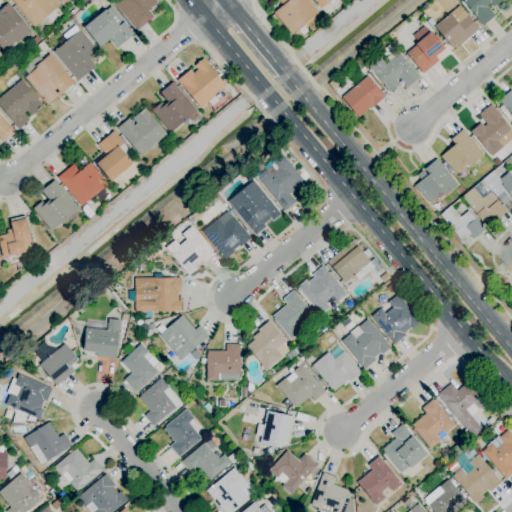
[(33,27),(10,0),(54,0),(60,6),(54,10),(57,15),(49,22),(45,17),(33,27)]
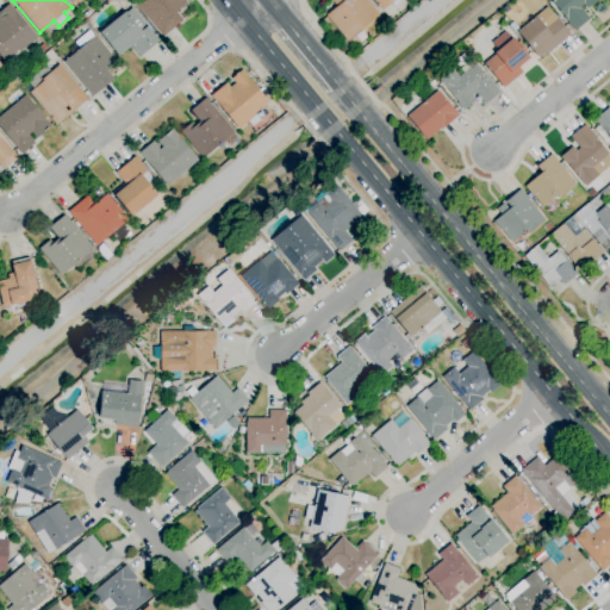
[(162,38),(134,4),(137,0),(184,0),(187,4),(176,12),(184,22),(162,38)]
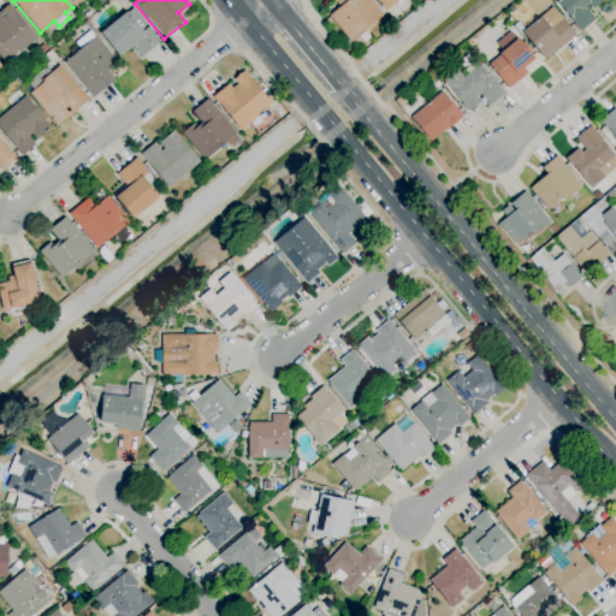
[(350,42),(329,16),(339,7),(335,0),(369,0),(383,16),(350,42)]
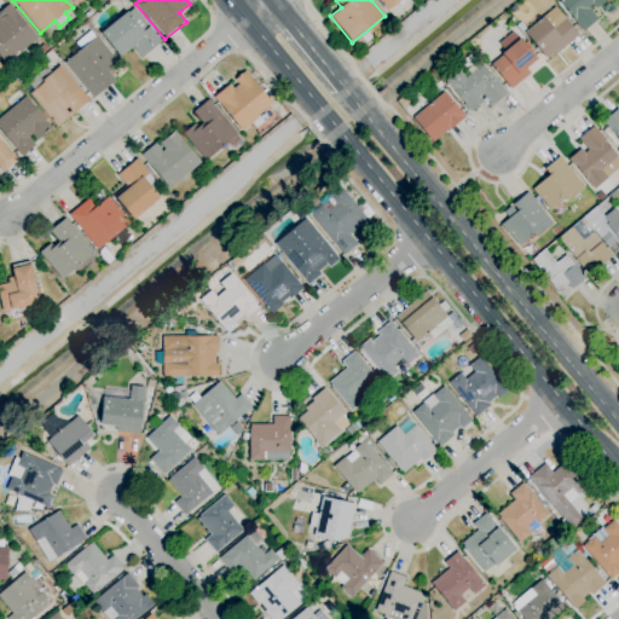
[(399,0),(387,11),(377,0),(399,0)]
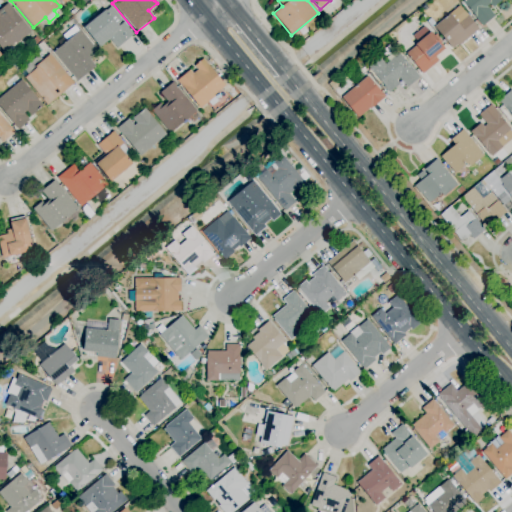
[(482,27),(462,2),(464,0),(501,0),(492,8),(489,4),(486,6),(494,17),(482,27)]
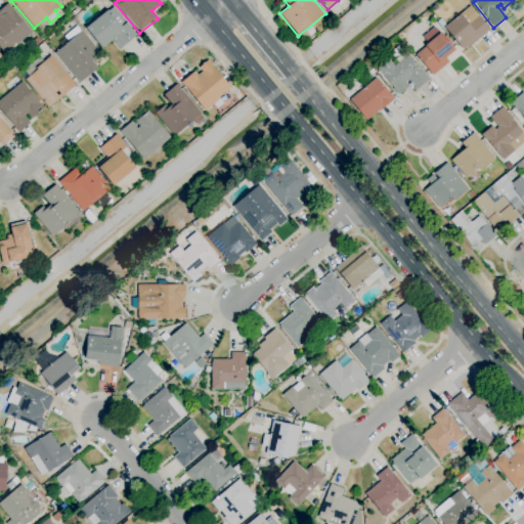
[(3,53),(0,48),(0,9),(7,3),(12,9),(12,8),(32,32),(22,41),(16,45),(15,43),(3,53)]
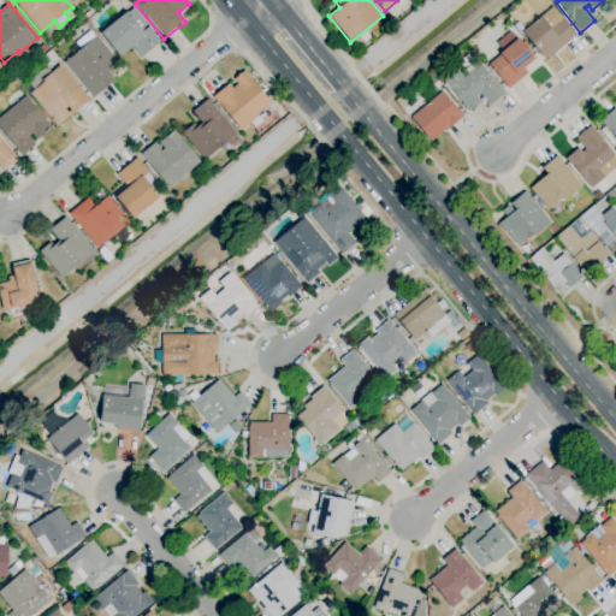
[(141,58),(132,47),(119,58),(100,34),(126,12),(126,13),(132,7),(161,41),(141,58)]
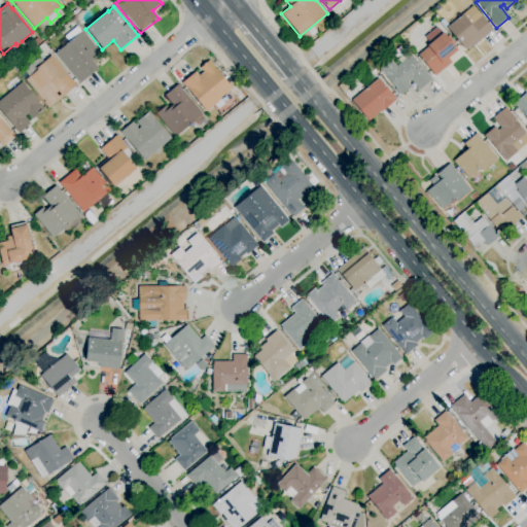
[(465,50),(446,28),(471,6),(481,18),(492,30),(471,48),(469,46),(465,50)]
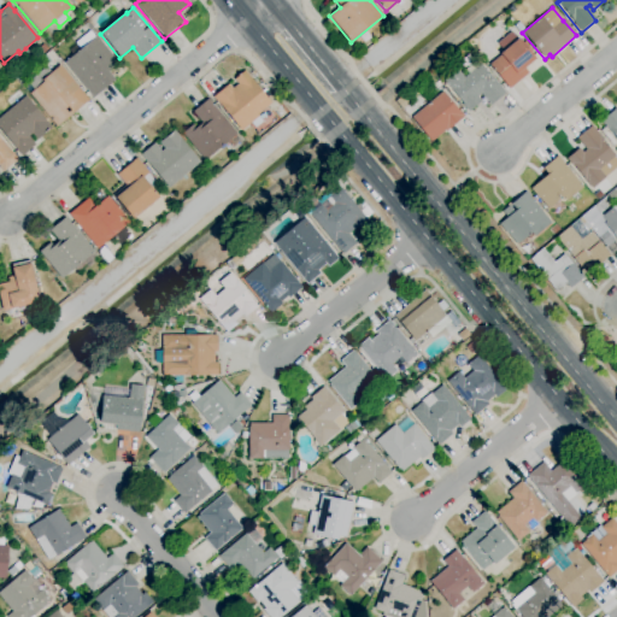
[(519,33),(513,27),(518,22),(524,29),(519,33)]
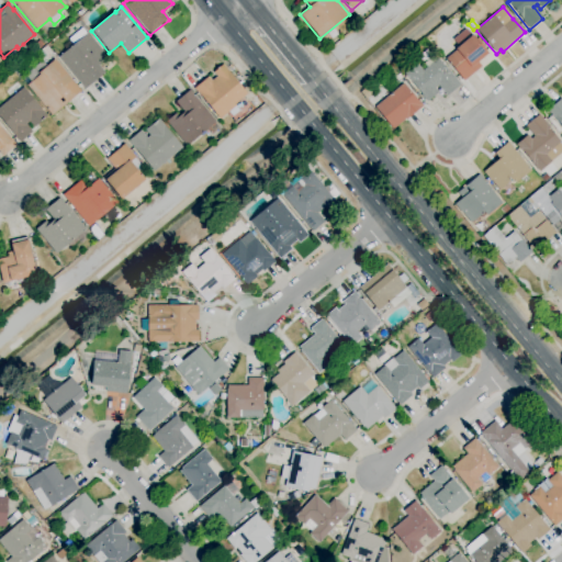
[(463,81),(445,59),(456,51),(454,49),(458,46),(453,40),(465,29),(471,35),(472,35),(487,54),(478,63),(481,67),(463,81)]
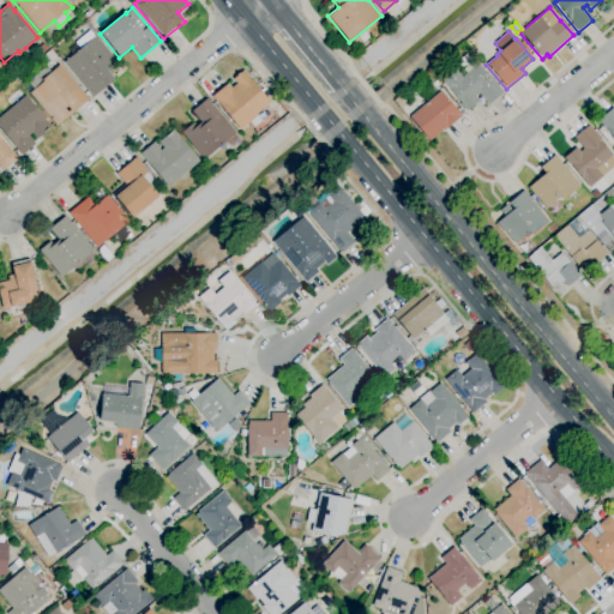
[(92,97),(64,62),(96,36),(118,62),(108,71),(114,79),(92,97)]
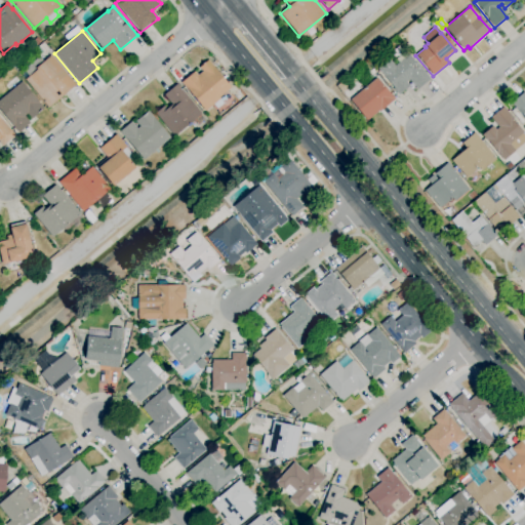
[(44,54),(42,51),(39,54),(36,50),(44,44),(49,50),(44,54)]
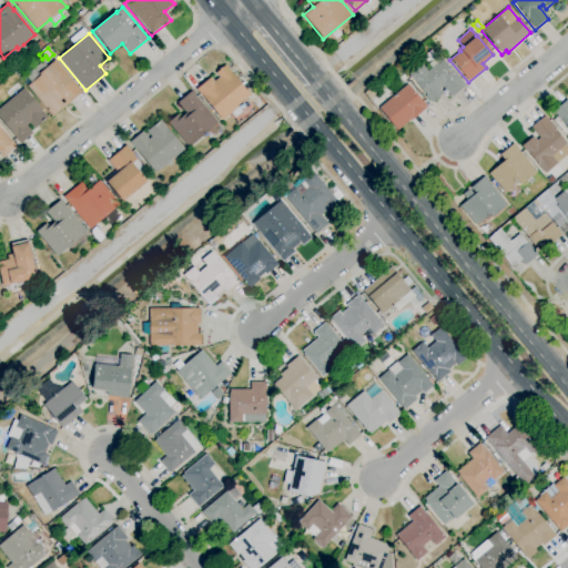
[(432,103),(408,74),(421,64),(426,72),(430,69),(427,64),(436,58),(439,61),(443,59),(454,74),(455,73),(465,87),(452,98),(443,87),(439,89),(443,93),(432,103)]
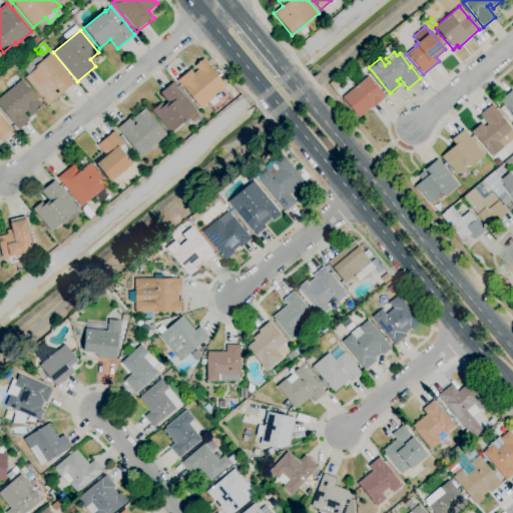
[(47,106),(24,78),(28,75),(22,68),(38,55),(42,60),(50,54),(74,84),(47,106)]
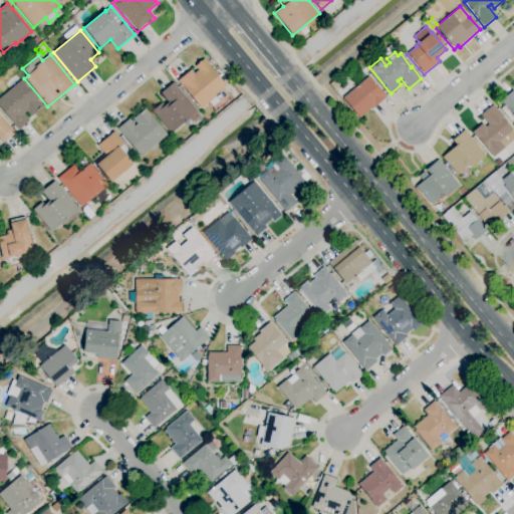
[(201,109),(181,85),(181,86),(177,81),(190,70),(194,74),(198,70),(195,66),(204,59),(228,87),(201,109)]
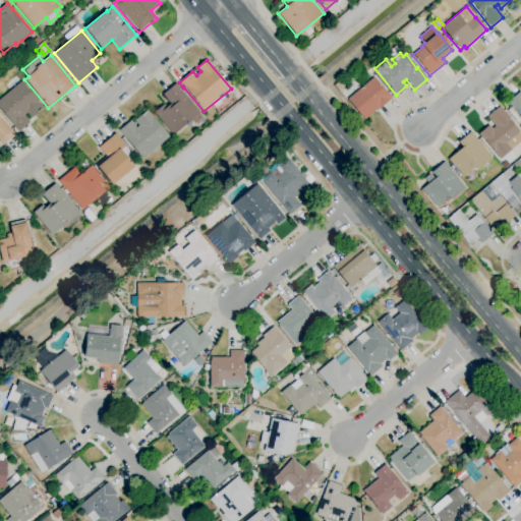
[(361,83),(357,79),(367,71),(370,75),(361,83)]
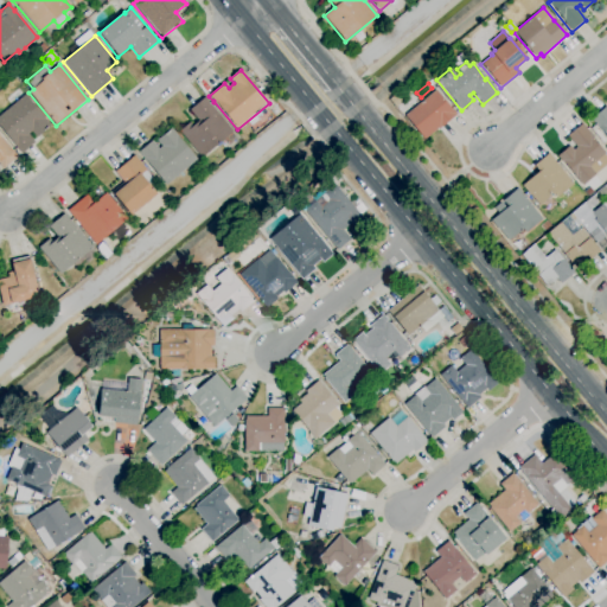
[(425,140),(404,116),(435,90),(457,115),(439,129),(438,128),(425,140)]
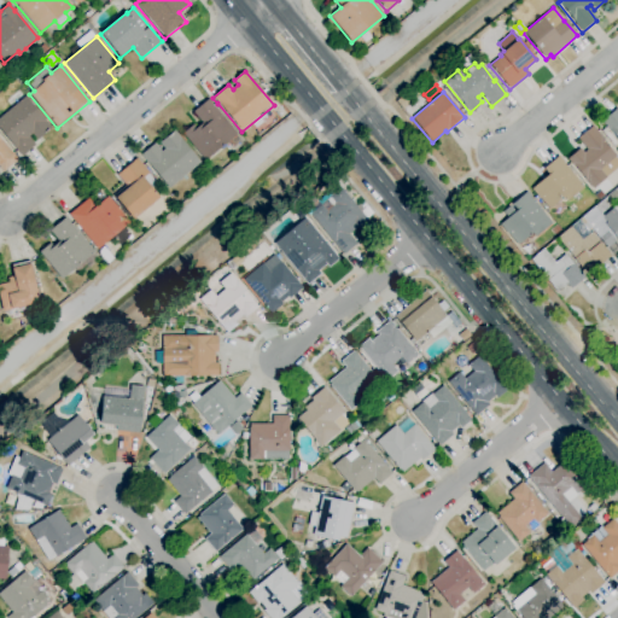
[(402,110),(396,103),(403,95),(409,104),(402,110)]
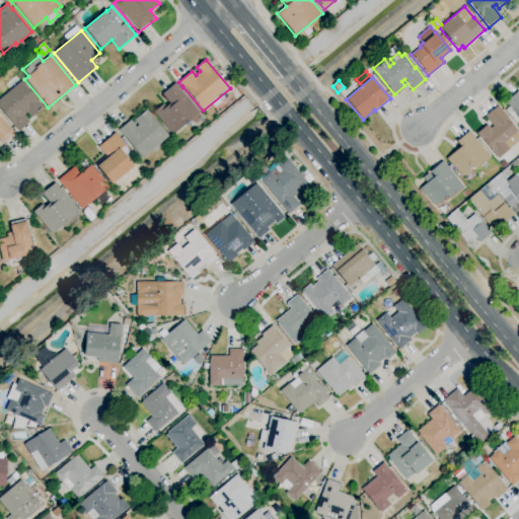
[(18,132),(12,125),(13,125),(0,108),(0,97),(21,81),(44,107),(31,118),(26,113),(24,116),(29,122),(18,132)]
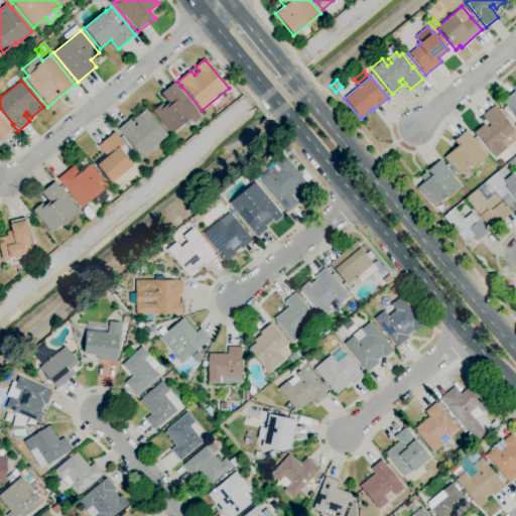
[(171,134),(152,112),(161,104),(164,107),(169,103),(161,94),(174,83),(198,111),(197,112),(202,117),(195,123),(190,118),(171,134)]
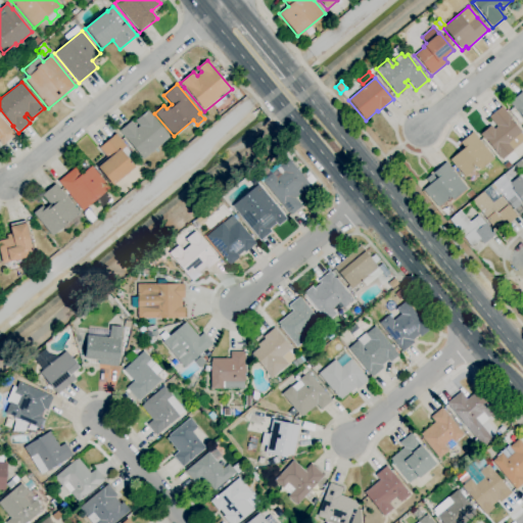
[(522,119),(510,102),(522,92),(522,93),(522,119)]
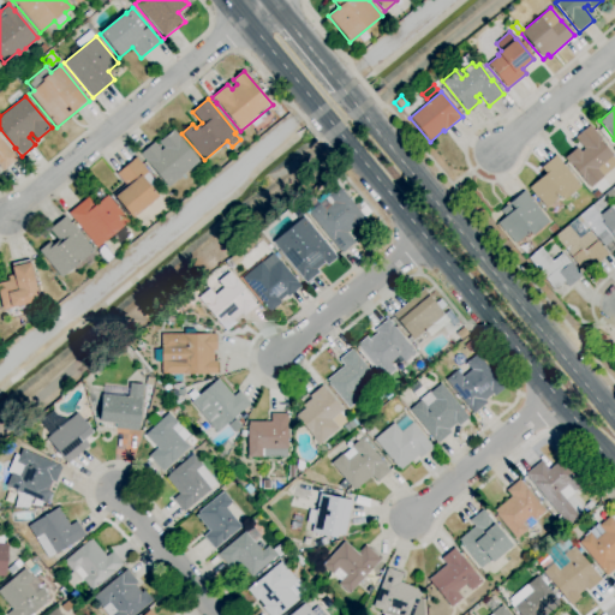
[(614,167),(590,189),(565,159),(577,148),(580,153),(584,149),(575,138),(590,125),(601,138),(599,139),(613,155),(611,156),(614,160),(614,167)]
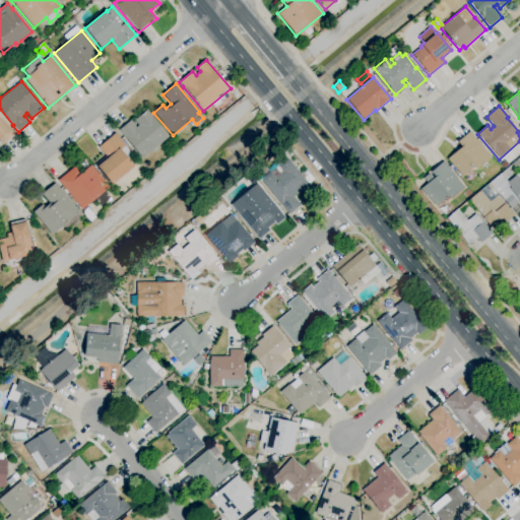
[(142,158),(126,138),(125,138),(119,131),(130,121),(136,127),(138,125),(134,120),(146,110),(151,117),(152,116),(169,136),(142,158)]
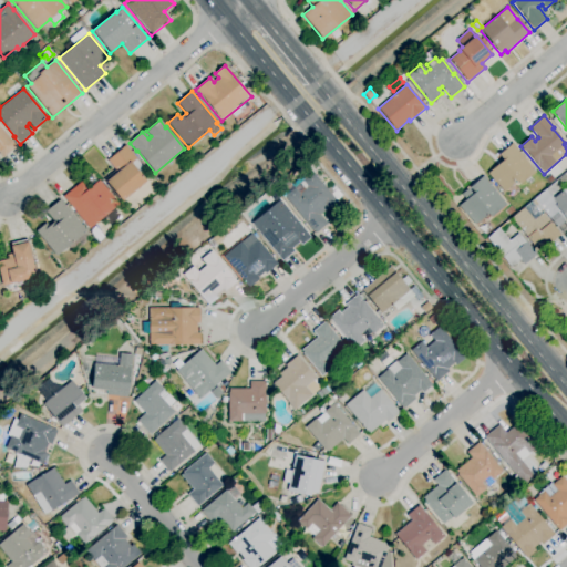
[(2,157),(0,154),(0,127),(16,147),(2,157)]
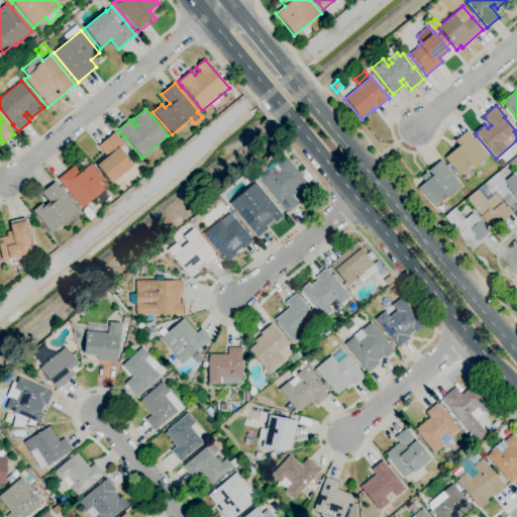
[(458,176),(444,159),(458,146),(453,141),(467,130),(489,157),(475,169),(472,166),(458,176)]
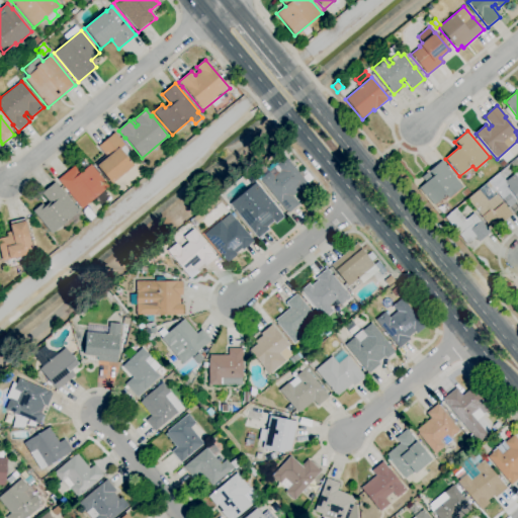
[(111,184),(97,167),(94,164),(105,156),(98,147),(114,133),(125,145),(123,146),(133,157),(130,160),(134,166),(111,184)]
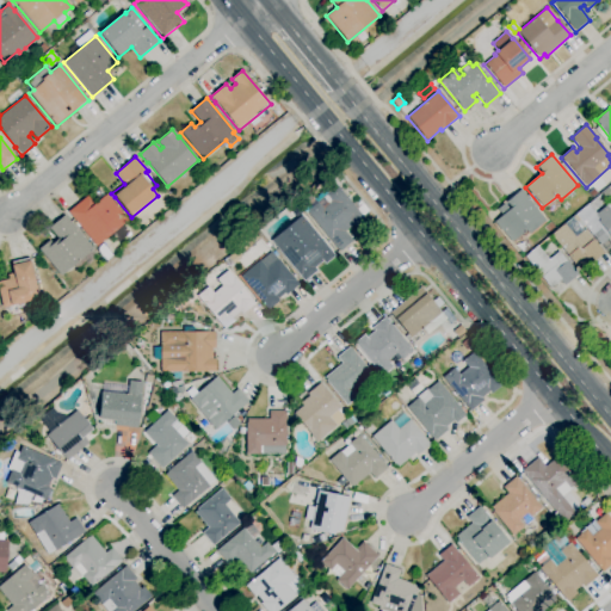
[(339,252),(306,213),(337,186),(364,220),(353,228),(352,226),(344,232),(352,241),(339,252)]
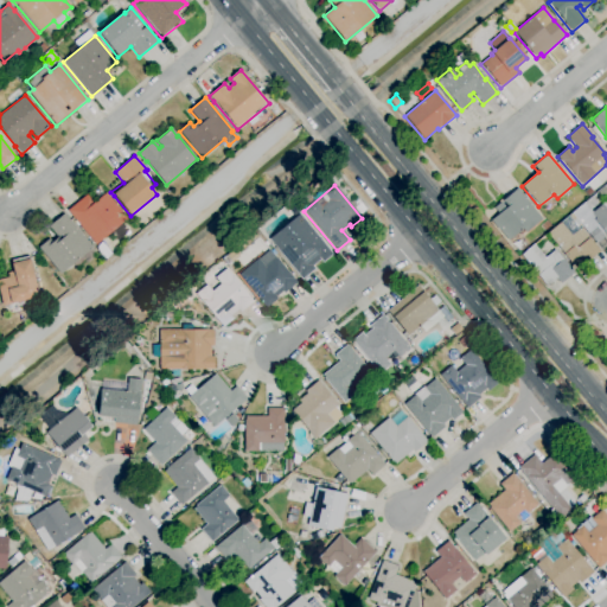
[(509,242),(491,221),(498,215),(493,209),(517,189),(542,219),(526,232),(523,229),(509,242)]
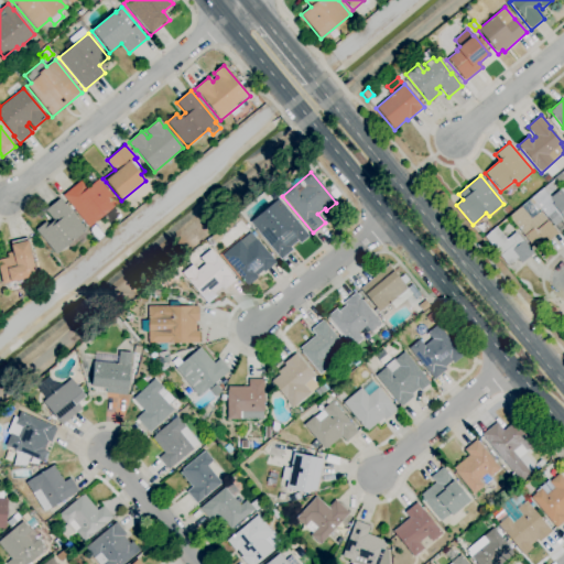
[(88,228),(63,196),(82,180),(88,187),(98,180),(118,204),(88,228)]
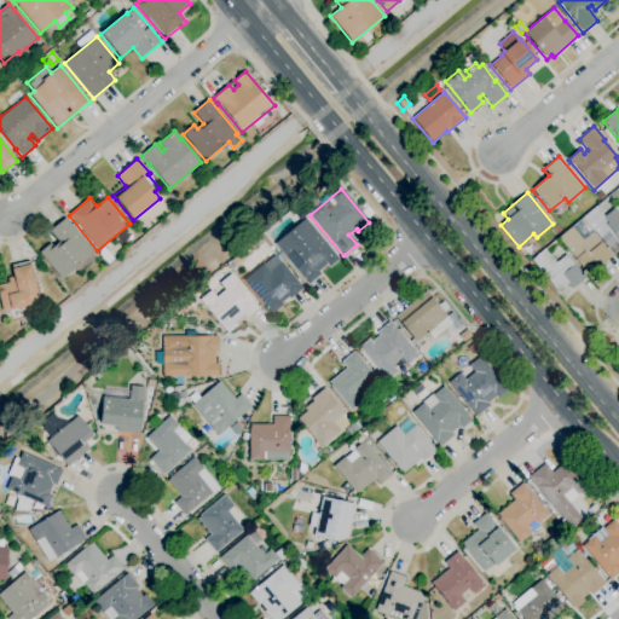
[(608,249),(583,218),(596,207),(603,217),(615,207),(618,210),(618,242),(618,241),(608,249)]
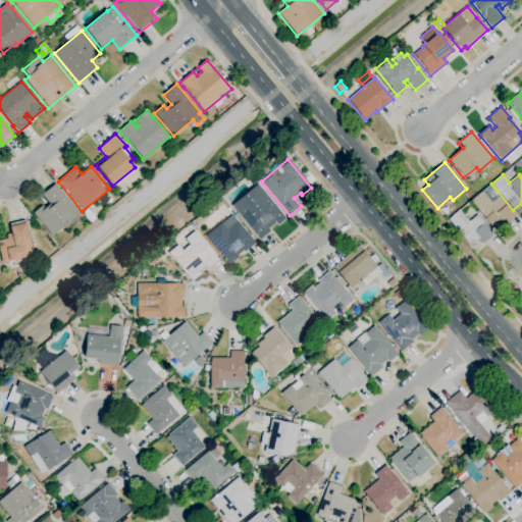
[(52,236),(33,213),(42,205),(45,209),(50,204),(42,195),(55,184),(80,213),(52,236)]
